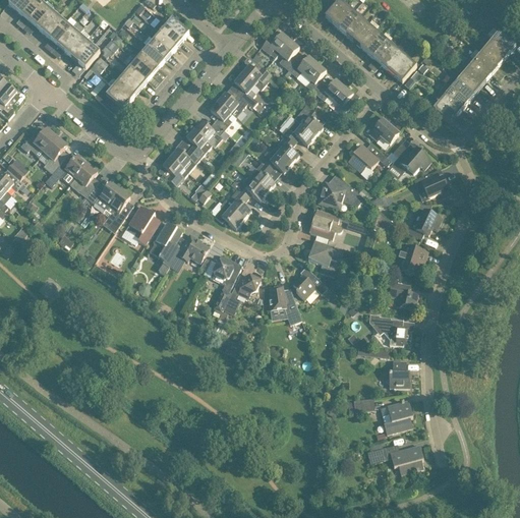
[(15,9),(22,0),(10,0),(8,3),(15,9)]
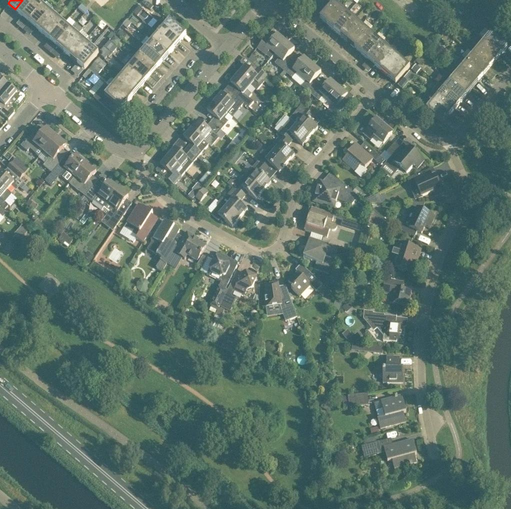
[(22,15),(34,0),(22,0),(15,9),(22,15)]
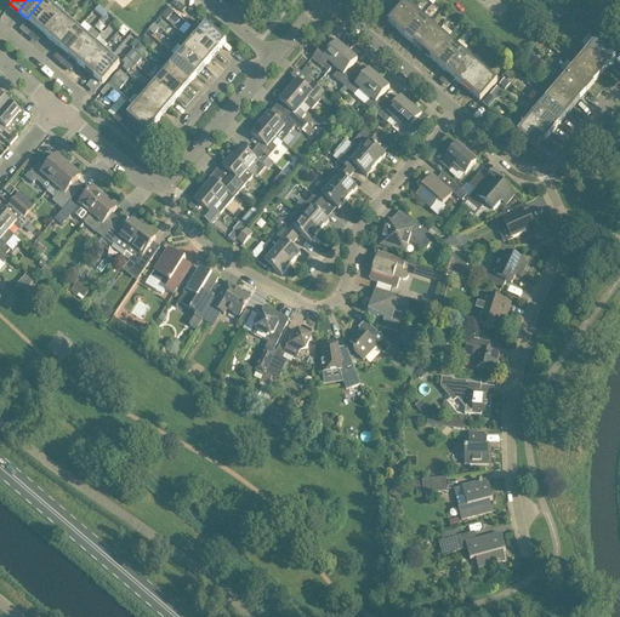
[(34,26),(52,5),(46,0),(41,0),(27,18),(34,26)]
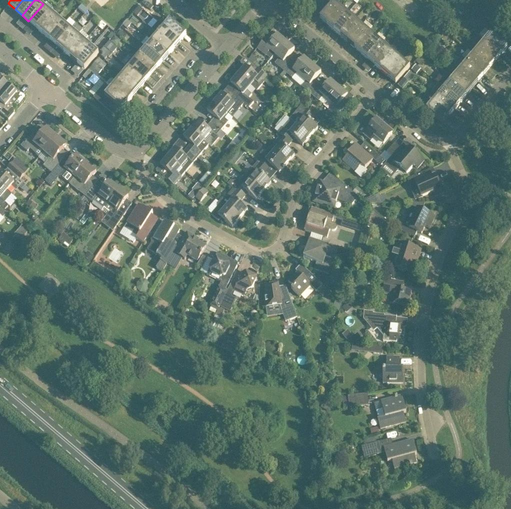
[(142,0),(141,1),(149,8),(152,4),(147,0),(142,0)]
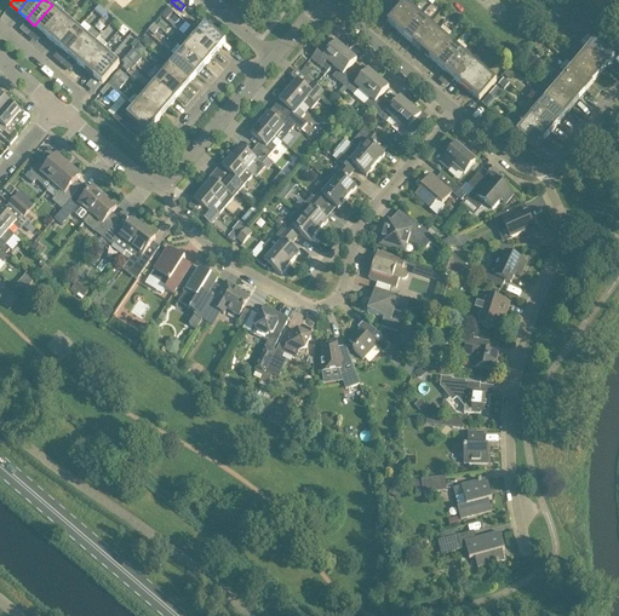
[(395,28),(412,7),(403,0),(387,19),(395,28)]
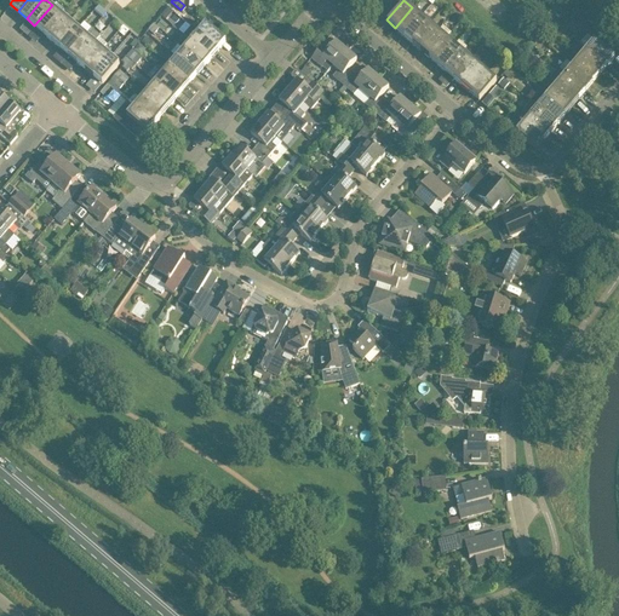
[(43,33),(61,12),(63,9),(56,1),(52,5),(34,26),(43,33)]
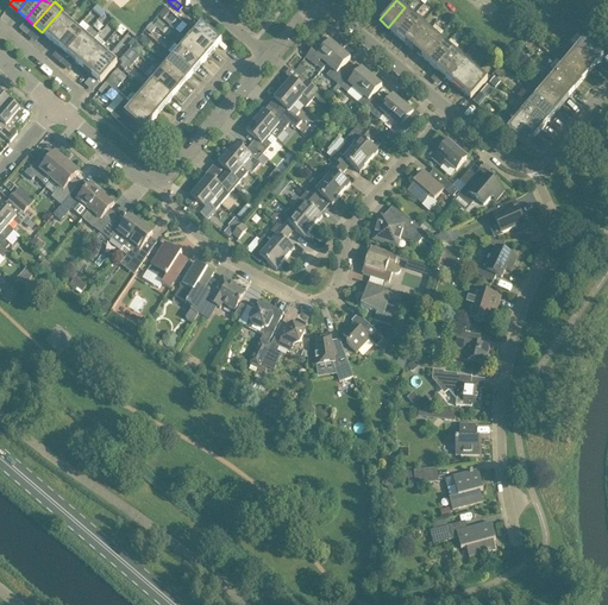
[(167,19),(173,10),(163,4),(158,14),(167,19)]
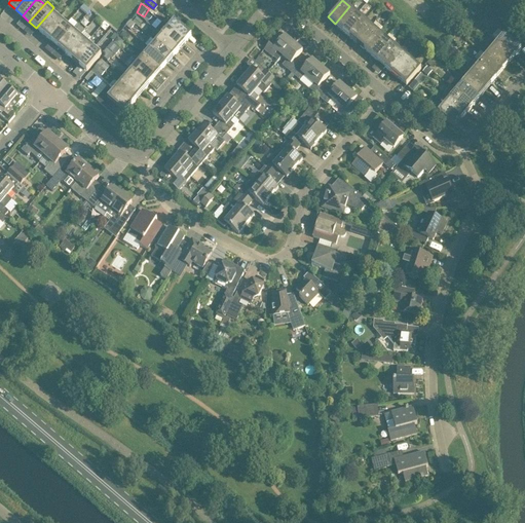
[(342,29),(357,12),(349,6),(335,24),(342,29)]
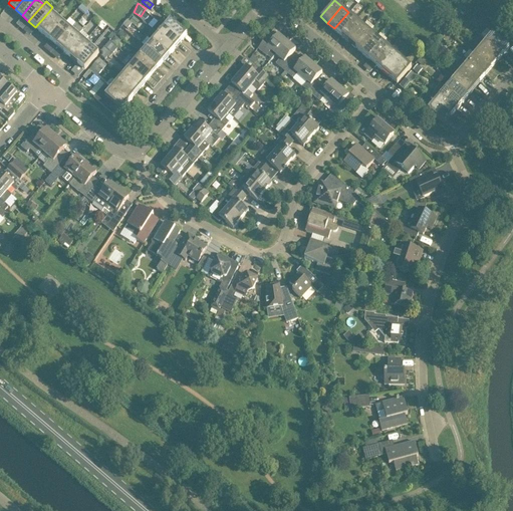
[(42,33),(56,16),(50,10),(35,27),(42,33)]
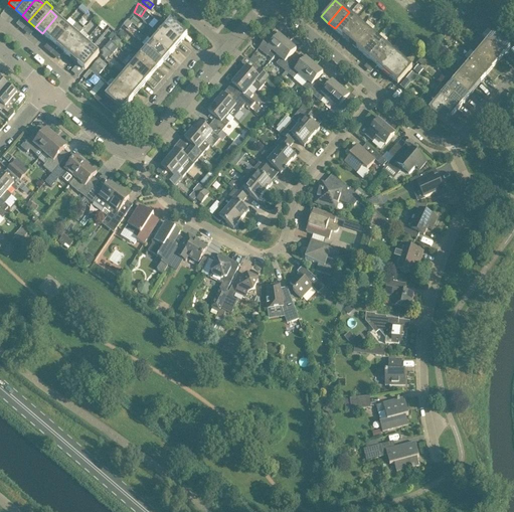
[(342,34),(356,18),(349,12),(335,28),(342,34)]
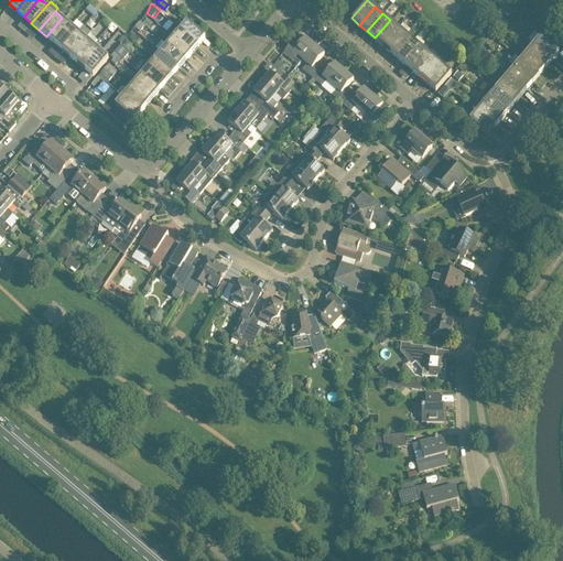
[(141,21),(147,25),(148,27),(152,21),(147,15),(141,21)]
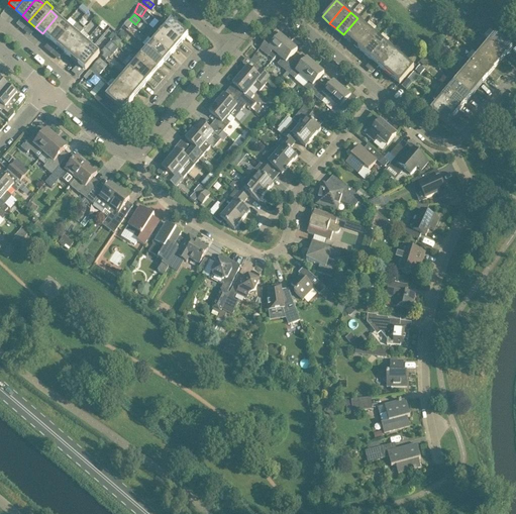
[(452,20),(457,24),(461,19),(456,14),(452,20)]
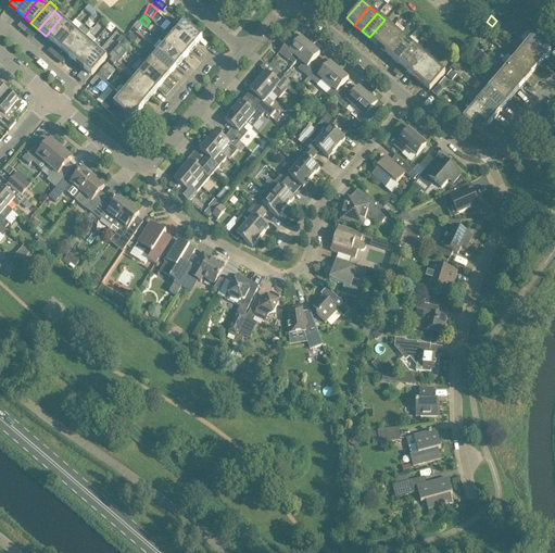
[(53,41),(68,24),(61,17),(46,36),(53,41)]
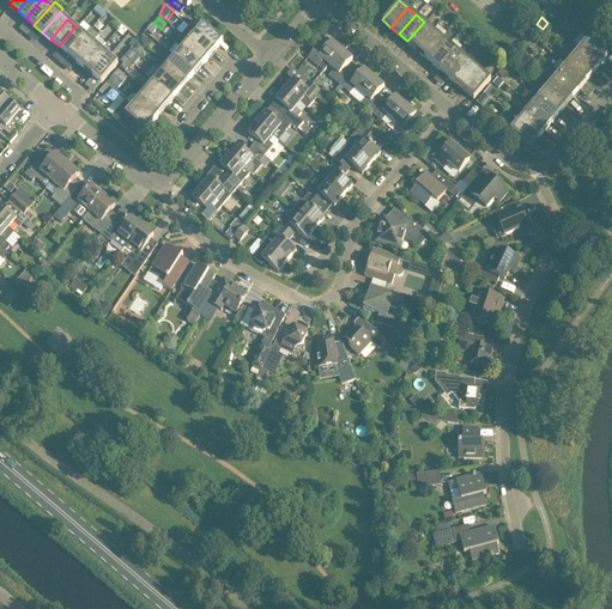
[(153,23),(152,20),(151,20),(146,26),(155,34),(159,28),(153,23)]
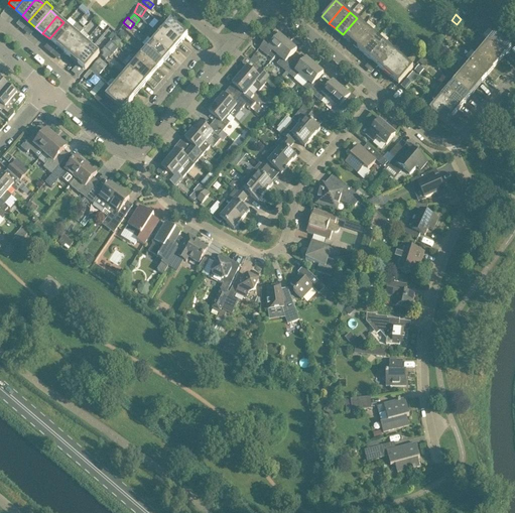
[(180,40),(187,33),(170,18),(164,25),(180,40)]
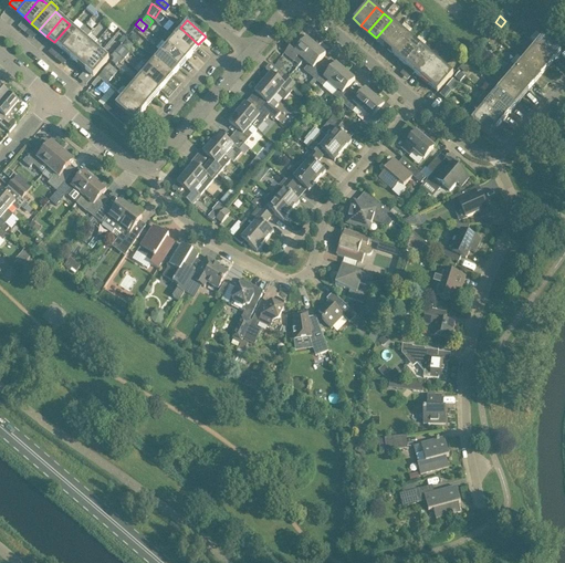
[(383,44),(399,27),(391,20),(376,38),(383,44)]
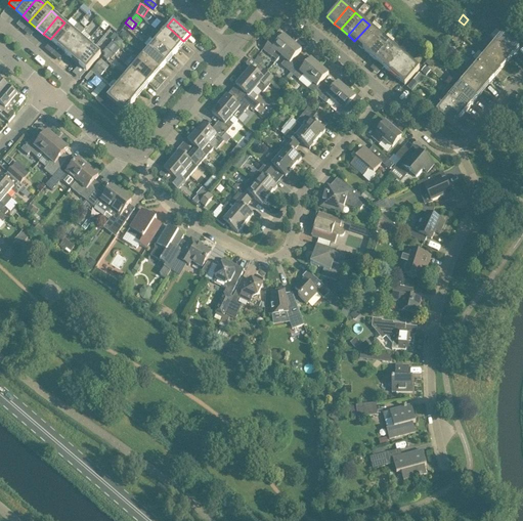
[(107,24),(103,19),(99,25),(103,29),(107,24)]
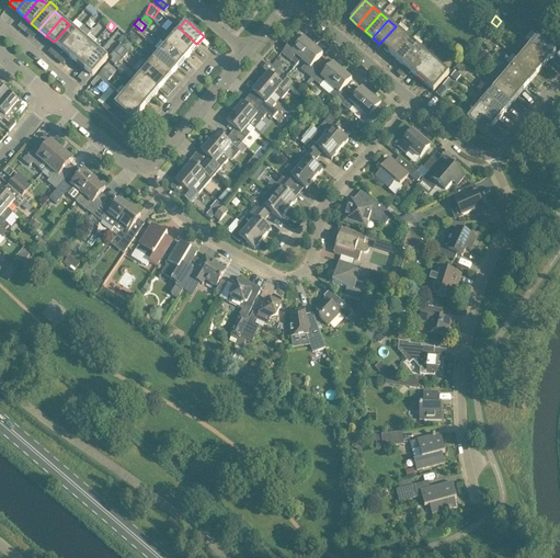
[(196,44),(179,27),(172,22),(166,30),(172,35),(191,50),(196,44)]
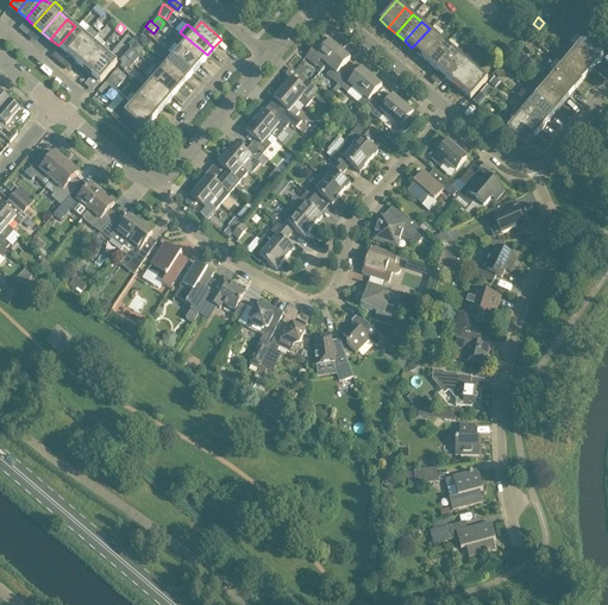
[(533,36),(539,29),(533,24),(527,30),(533,36)]
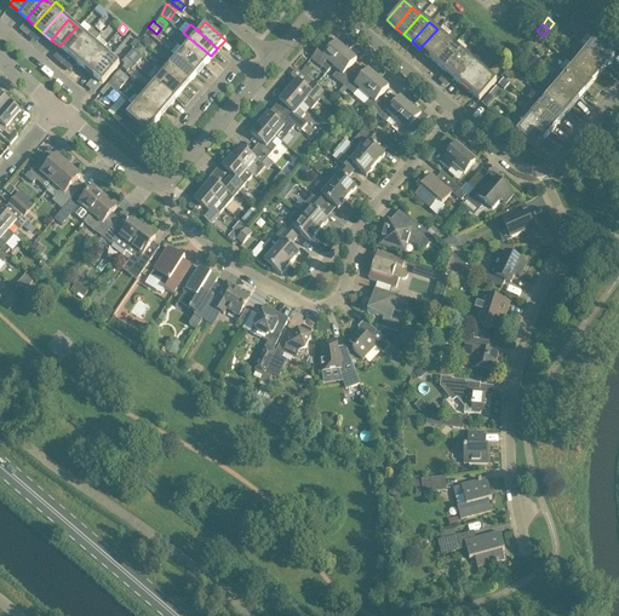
[(85,33),(76,27),(59,46),(68,53),(85,33)]
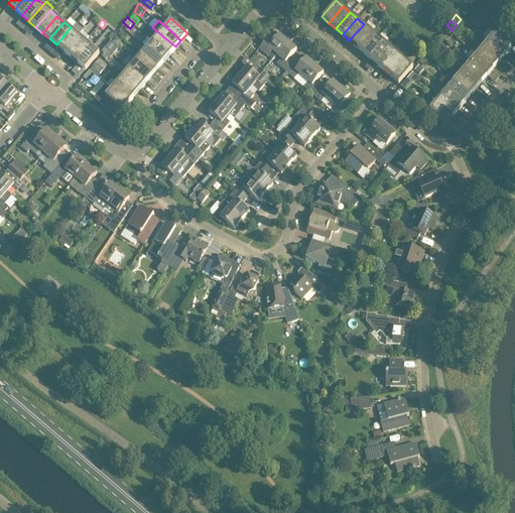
[(63,50),(78,33),(83,28),(76,22),(71,27),(56,44),(63,50)]
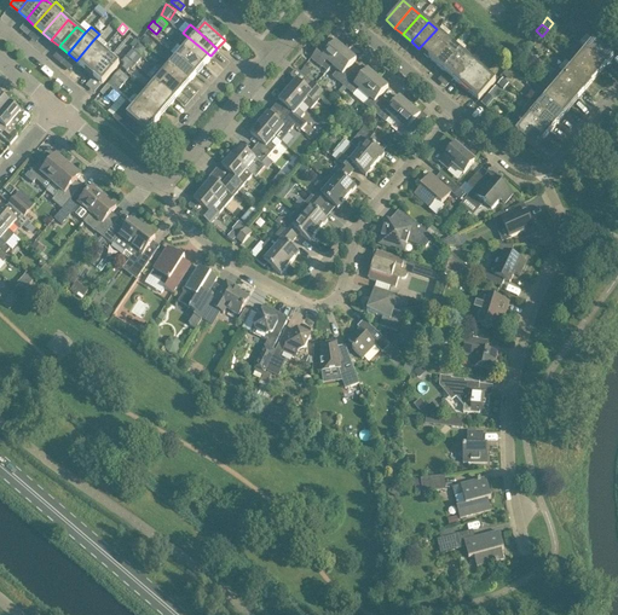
[(427,56),(445,35),(437,29),(419,48),(427,56)]
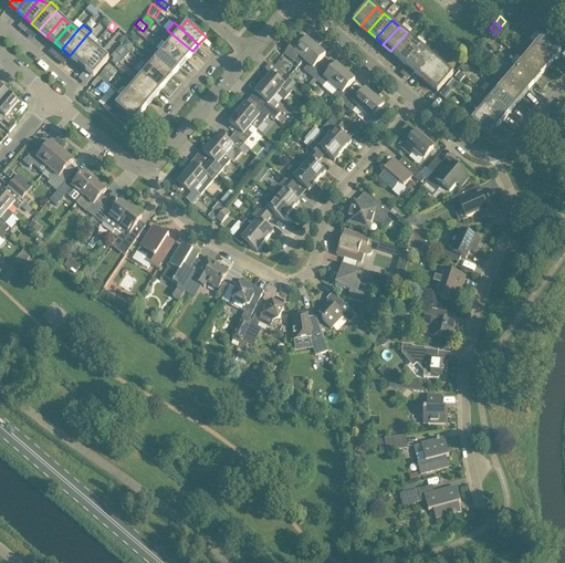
[(140,37),(134,30),(128,35),(135,42),(140,37)]
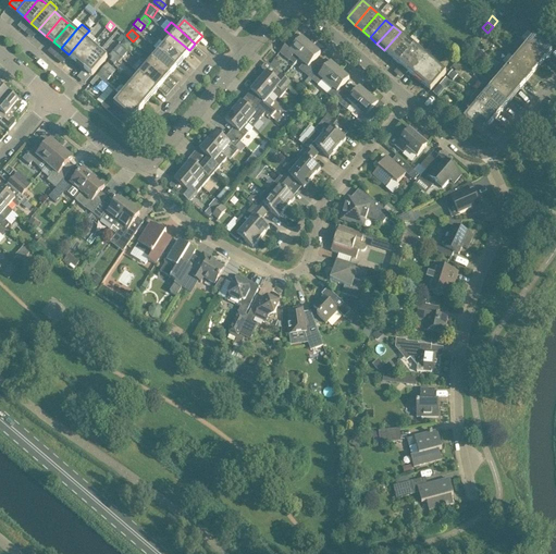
[(392,57),(407,38),(400,32),(384,50),(392,57)]
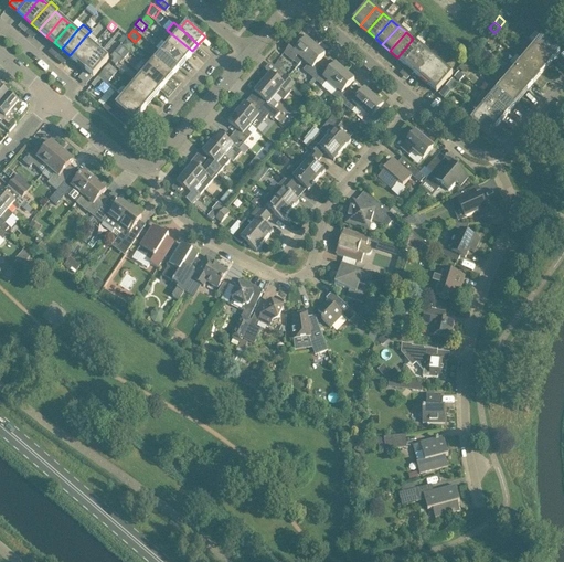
[(185,59),(192,51),(173,35),(167,43),(185,59)]
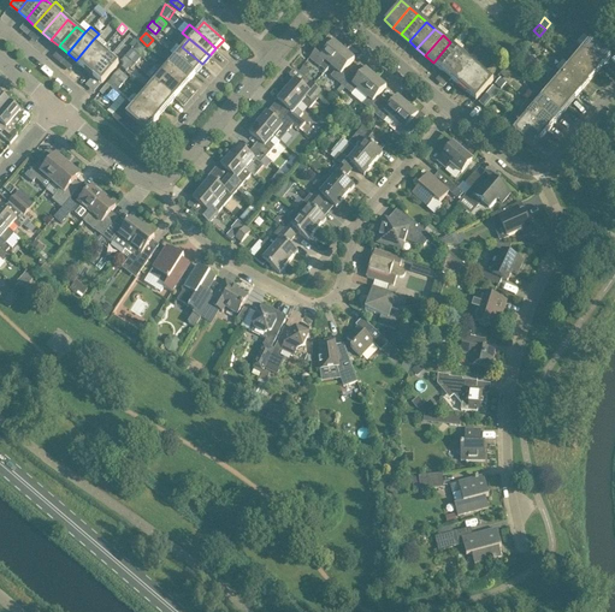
[(330,64),(343,48),(332,39),(324,48),(319,43),(308,55),(319,64),(324,59),(330,64)]
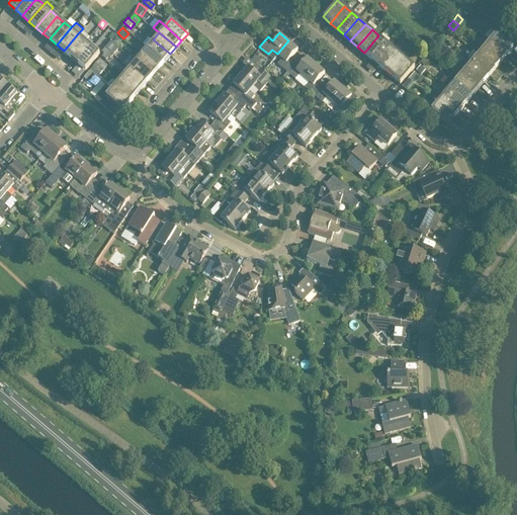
[(490,39),(507,54),(513,47),(496,32),(490,39)]
